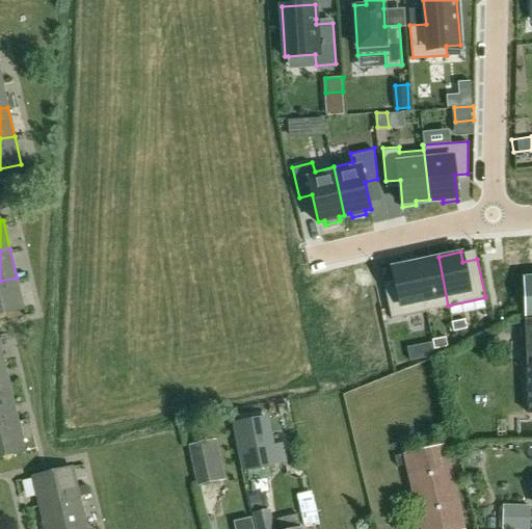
[(439,257),(416,261),(426,310),(448,306),(439,257)]
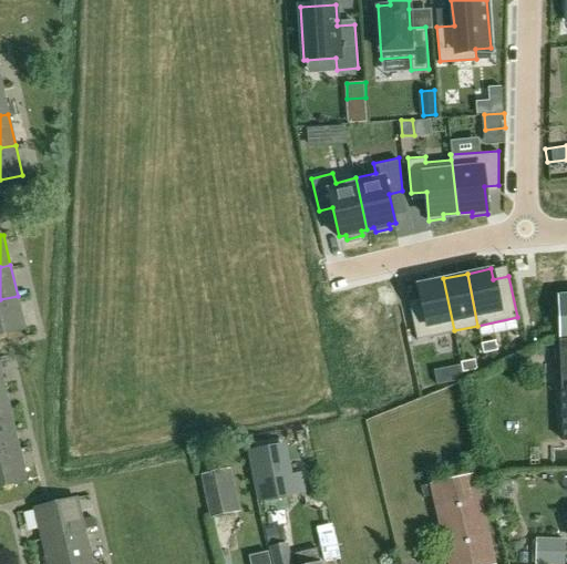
[(410,300),(409,300),(418,338),(454,330),(443,278),(419,284),(422,298),(410,300)]
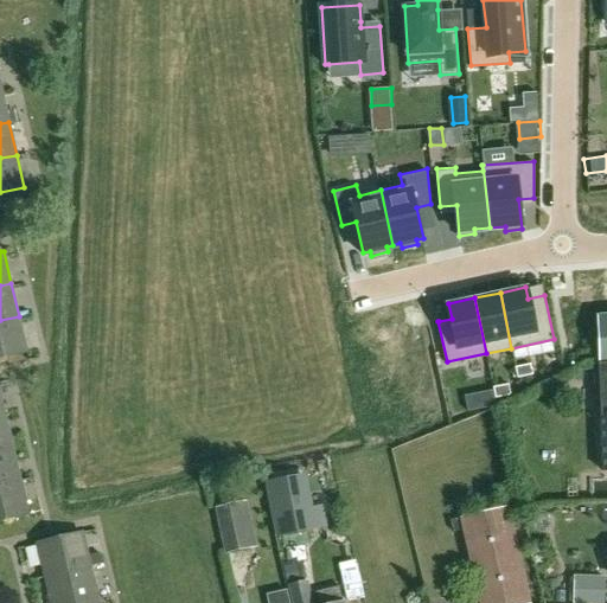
[(0,354),(26,348),(19,316),(0,320),(0,354)]
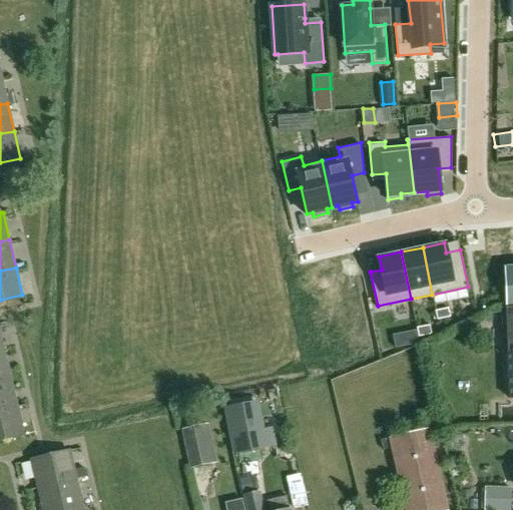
[(450,315),(448,306),(435,309),(437,318),(450,315)]
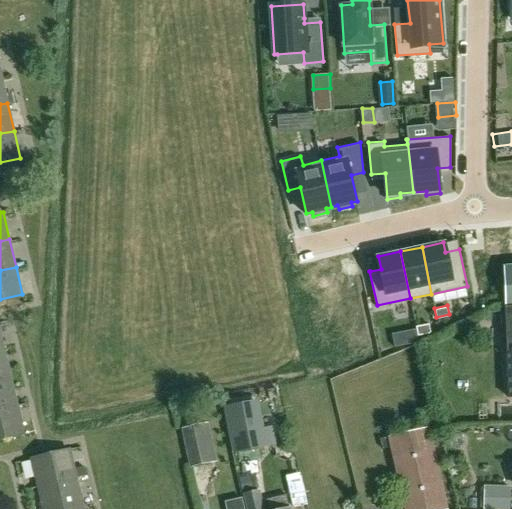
[(418,334),(431,331),(429,322),(416,325),(418,334)]
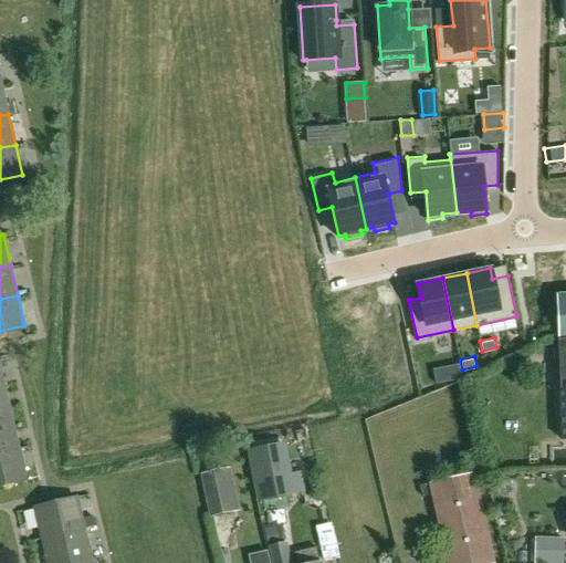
[(4,386),(0,387),(0,419),(11,417),(4,386)]
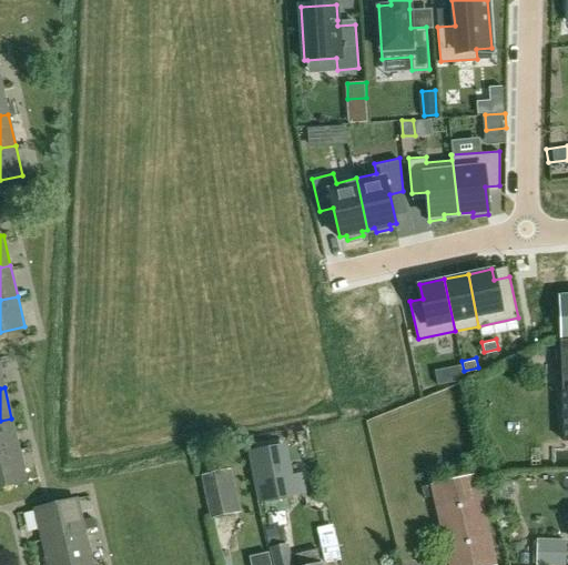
[(0,453),(19,449),(11,419),(0,421),(0,453)]
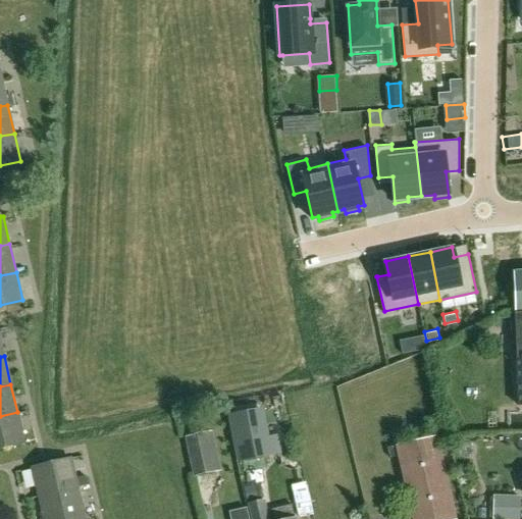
[(271,433),(266,406),(231,413),(241,460),(275,453),(283,452),(279,432),(271,433)]
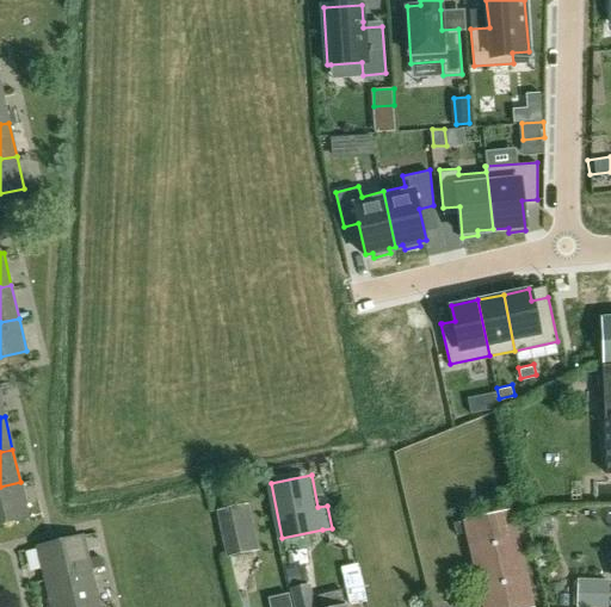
[(0,521),(29,515),(20,482),(0,487),(0,521)]
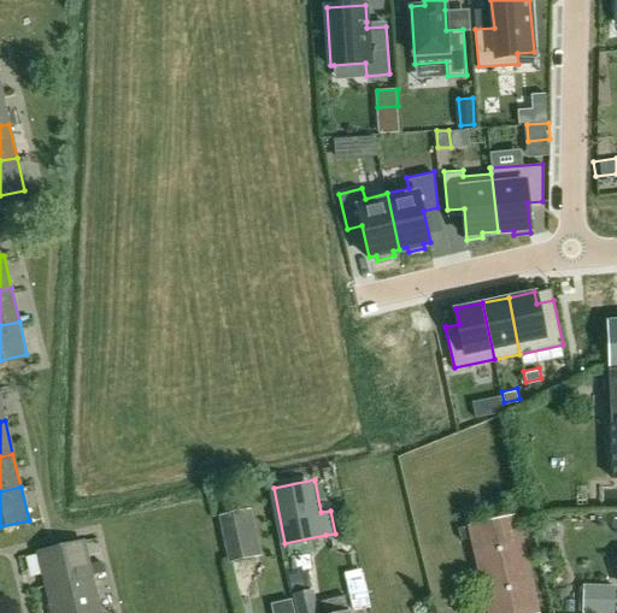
[(218,513),(229,561),(262,553),(250,506),(218,513)]
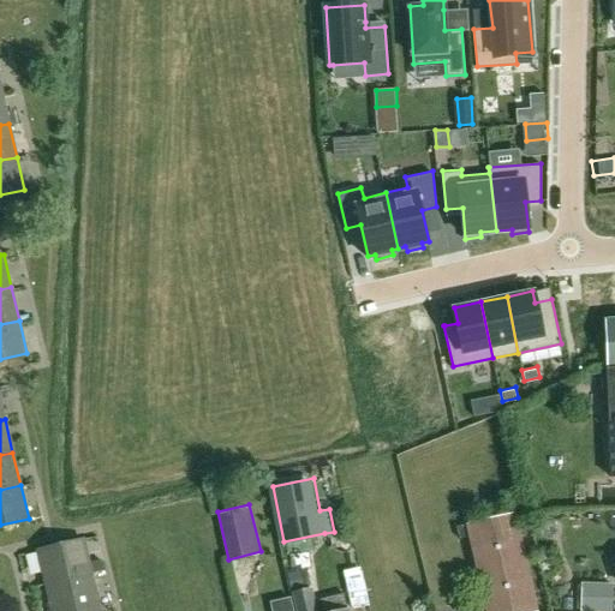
[(525,610),(537,609),(514,510),(457,523),(459,534),(469,532),(487,610),(525,610)]
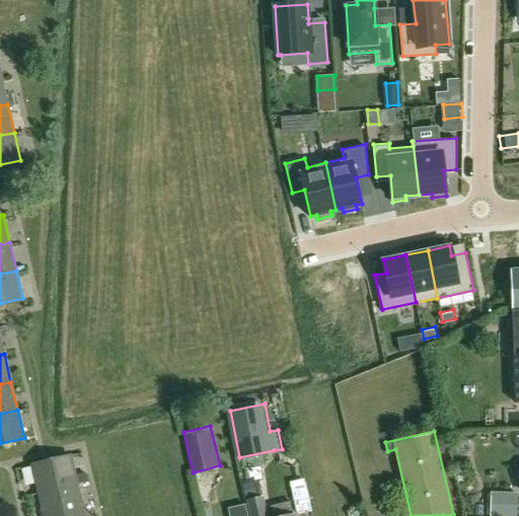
[(295,445),(285,448),(287,455),(292,458),(297,457),(295,445)]
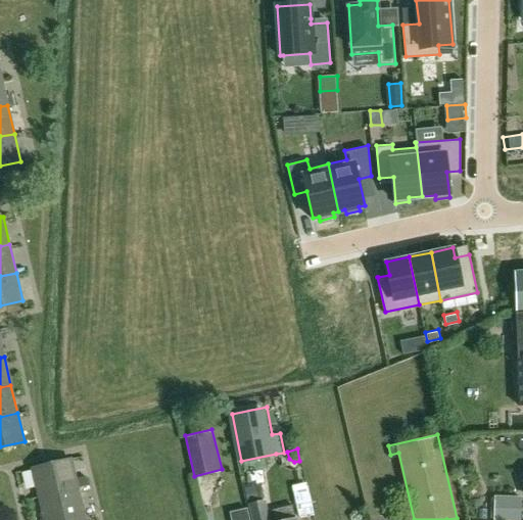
[(34,467),(41,495),(79,486),(72,459),(34,467)]
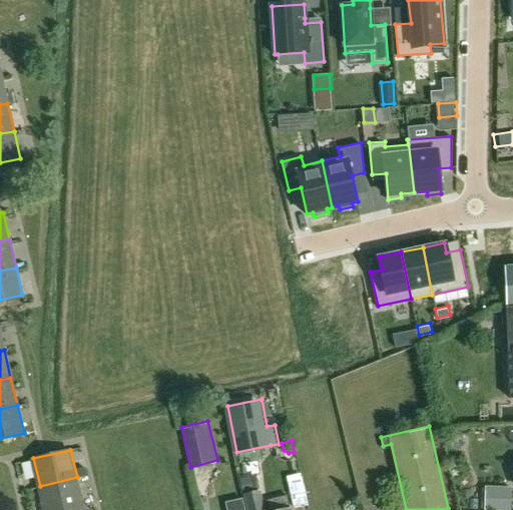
[(40,486),(45,509),(59,509),(83,504),(77,477),(40,486)]
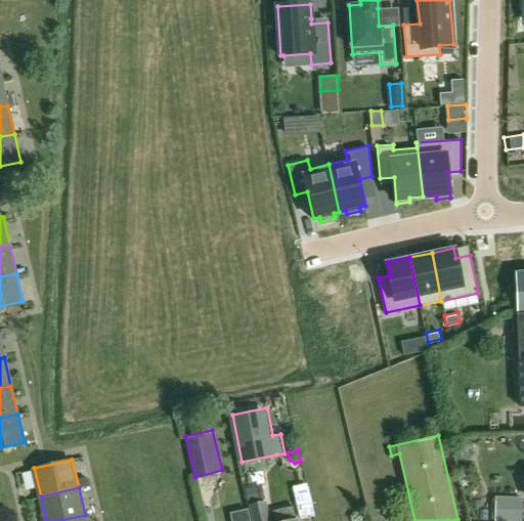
[(495,495),(494,520),(521,520),(523,496),(495,495)]
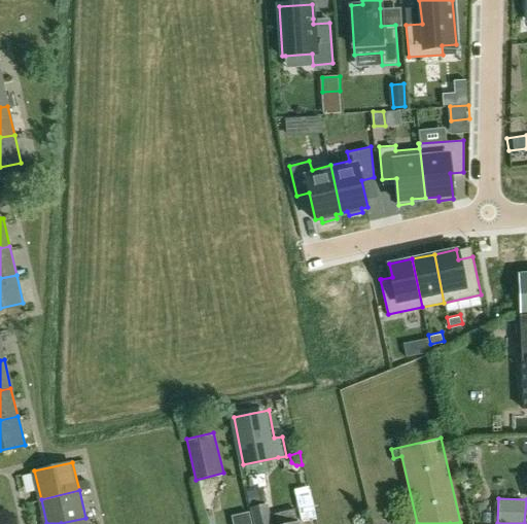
[(271,523),(267,503),(251,507),(254,523),(271,523)]
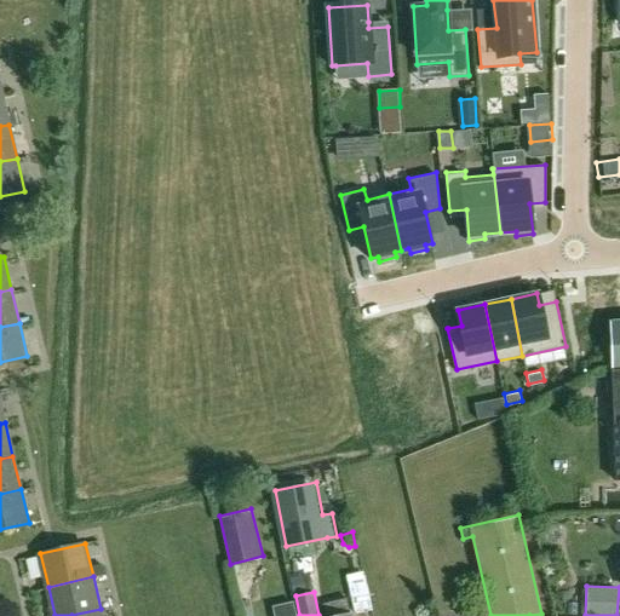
[(390,602),(396,615),(411,615),(402,597),(390,602)]
